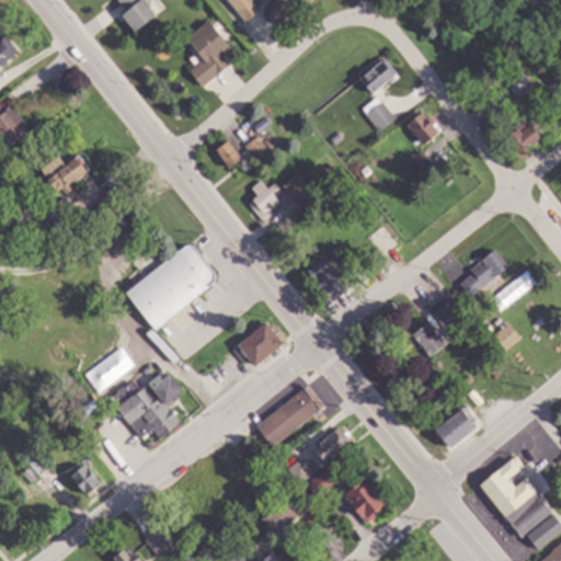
[(146,0),(159,14),(137,33),(123,15),(129,11),(119,0),(146,0)]
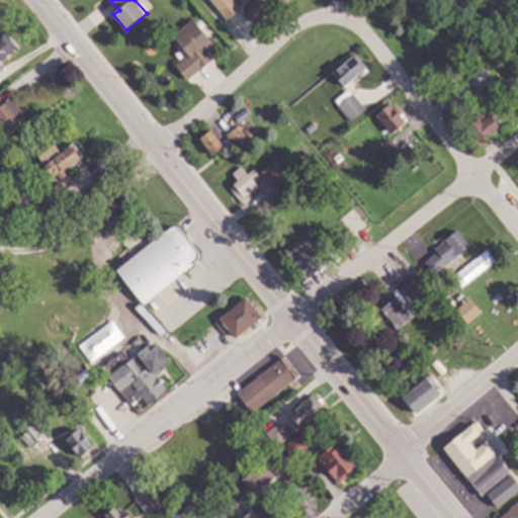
[(234,0),(242,8),(229,20),(218,7),(221,5),(216,0),(234,0)]
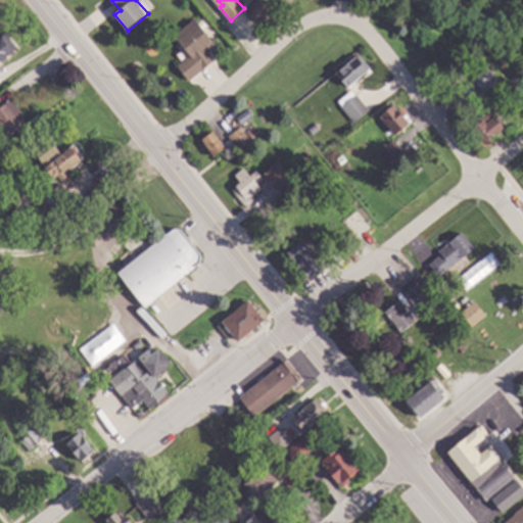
[(283,0),(287,5),(277,13),(273,9),(257,22),(247,10),(259,0),(268,0),(269,1),(270,0),(283,0)]
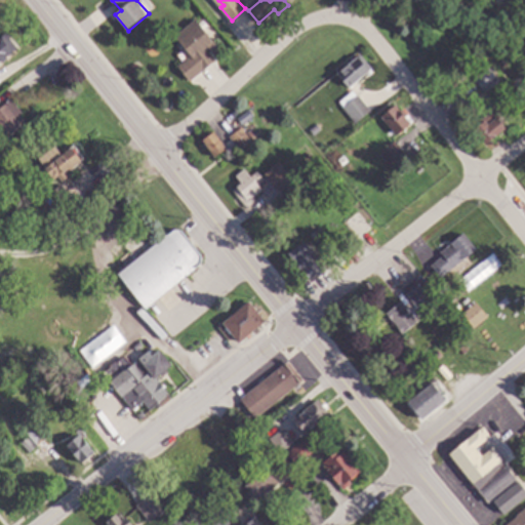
[(217,45),(210,51),(217,61),(192,81),(179,66),(192,55),(176,36),(197,19),(217,45)]
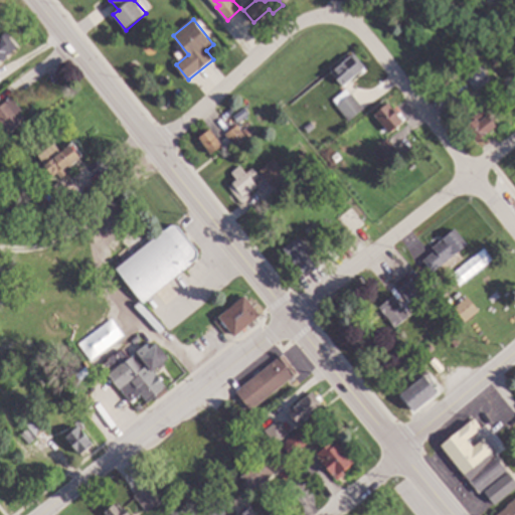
[(19,47),(0,63),(0,37),(7,32),(19,47)]
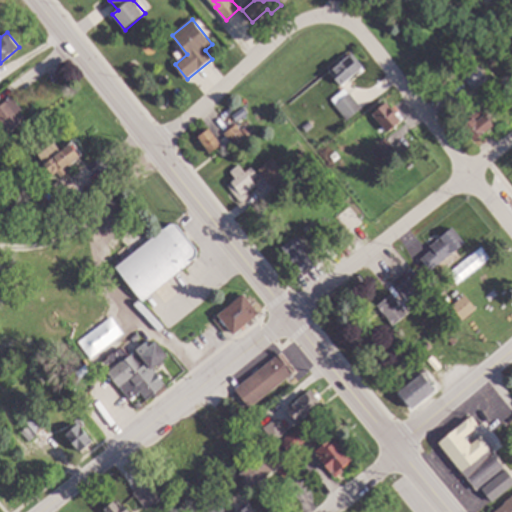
[(364,67),(341,86),(330,72),(353,53),(364,67)]
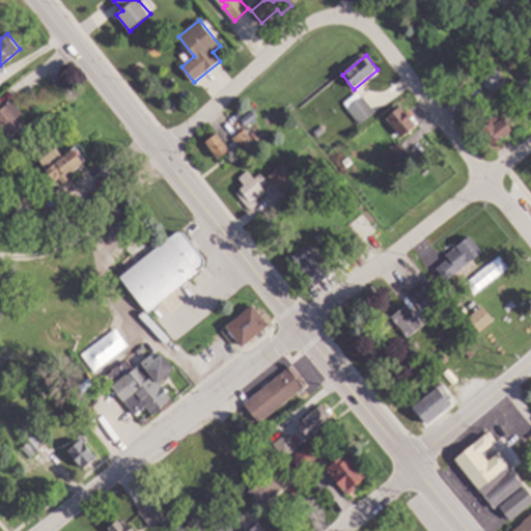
[(507,82),(492,93),(481,79),(496,67),(507,82)]
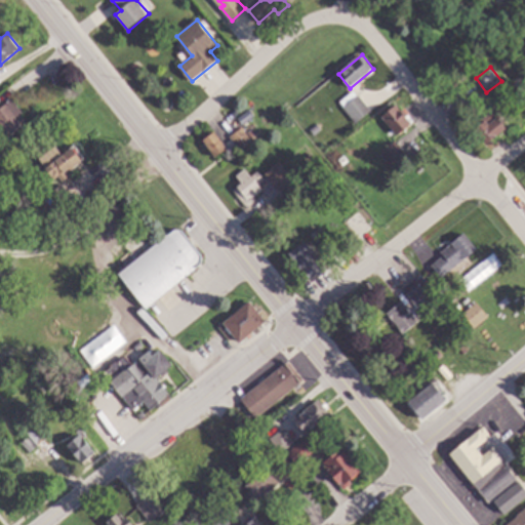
[(354,95),(357,93),(359,95),(360,94),(372,110),(357,123),(345,108),(346,107),(341,102),(352,92),(354,95)]
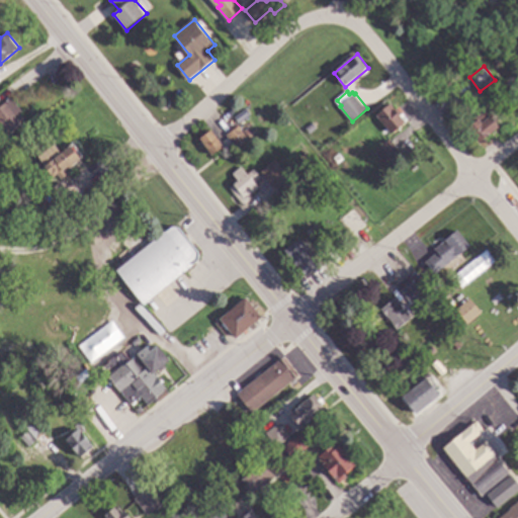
[(11,100),(13,99),(23,111),(21,113),(27,120),(25,122),(26,123),(6,140),(1,134),(2,133),(1,132),(3,130),(4,132),(7,130),(0,120),(0,108),(9,102),(7,100),(10,98),(11,100)]
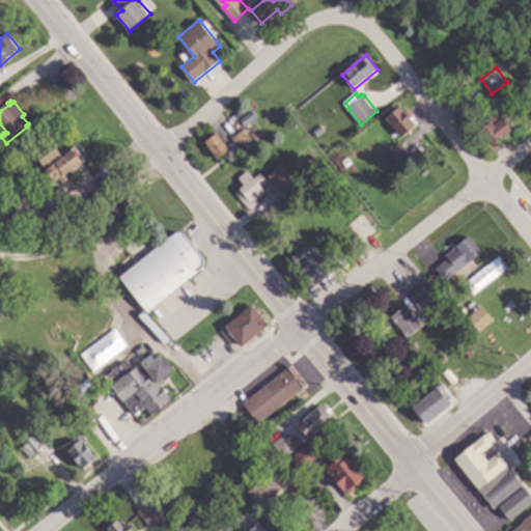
[(407,113),(410,111),(414,116),(411,118),(417,127),(403,138),(387,118),(401,107),(407,113)]
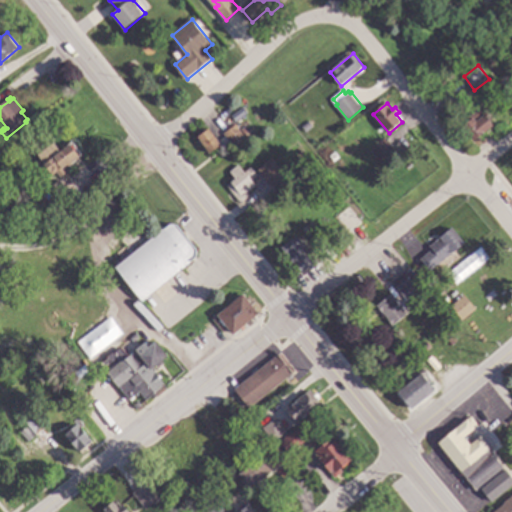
[(495,125),(476,140),(471,135),(468,137),(461,128),(473,118),(471,116),(481,108),(495,125)]
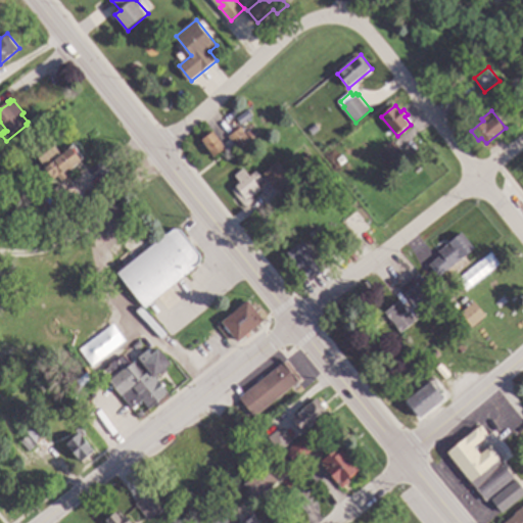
[(321,128),(314,134),(311,130),(318,123),(321,128)]
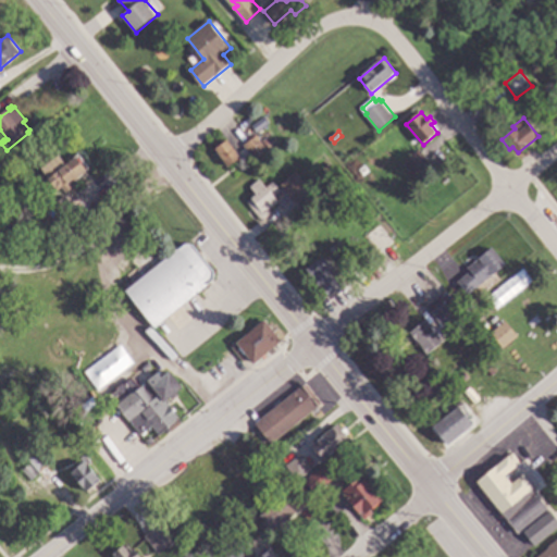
[(269,149),(250,162),(242,151),(247,147),(245,145),(258,135),(269,149)]
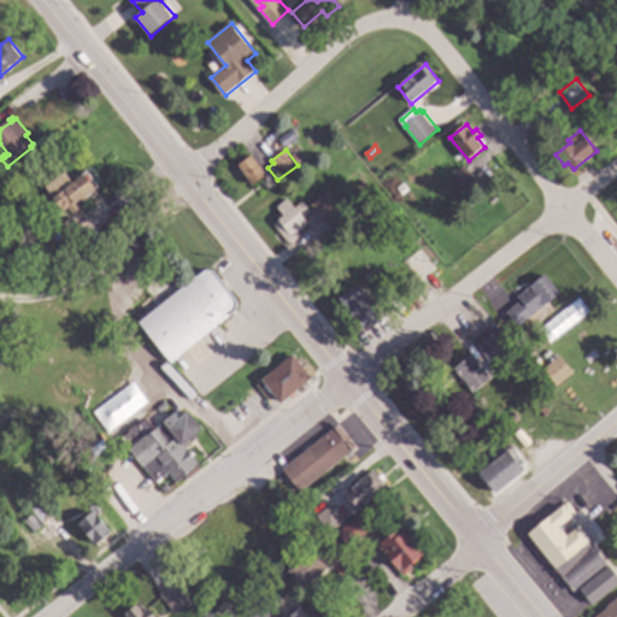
[(303,158),(298,162),(292,154),(298,151),(303,158)]
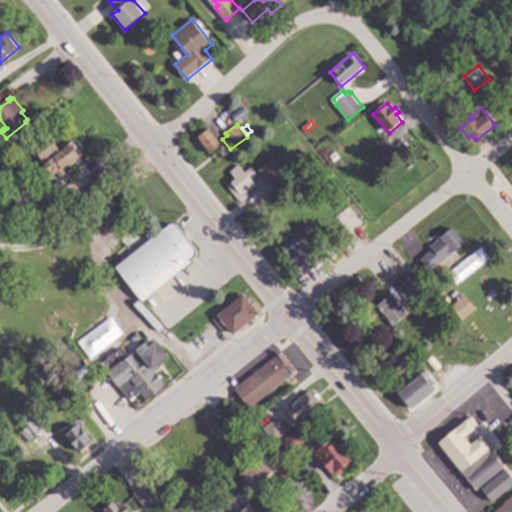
[(222,145),(211,153),(199,137),(211,129),(222,145)]
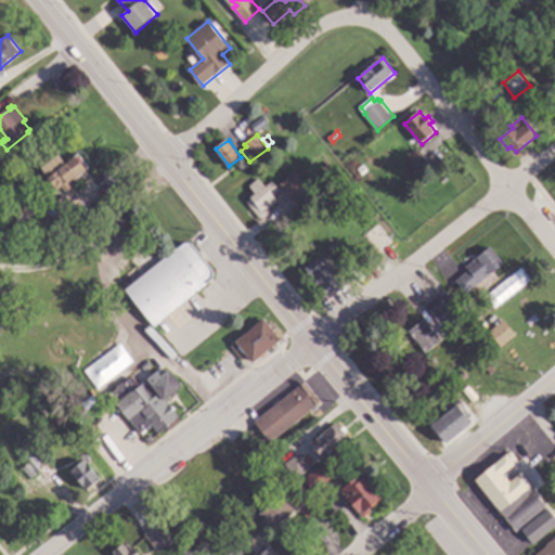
[(420,150),(429,162),(414,176),(403,164),(420,150)]
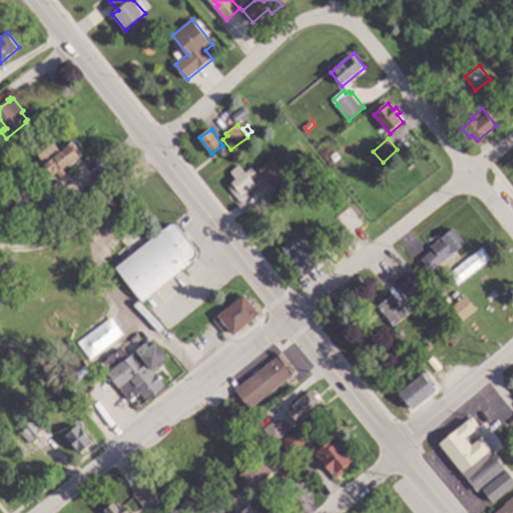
[(84,156),(67,170),(68,172),(62,177),(58,172),(52,177),(49,172),(51,171),(46,164),(65,149),(64,148),(73,141),(84,156)]
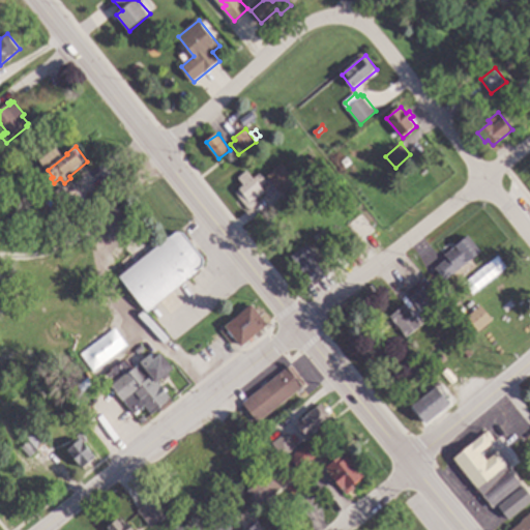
[(322,163),(316,168),(310,160),(316,155),(322,163)]
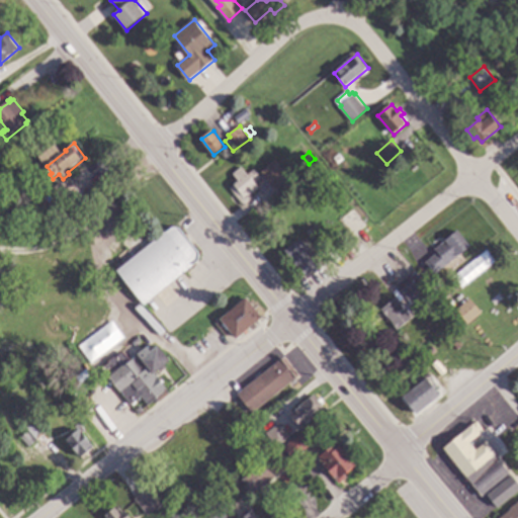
[(346,159),(340,164),(336,158),(341,154),(346,159)]
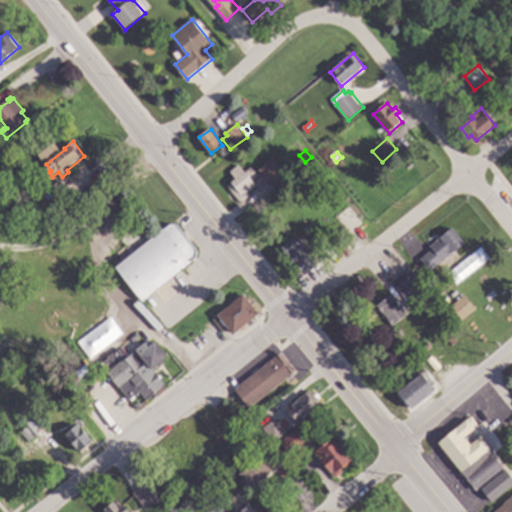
[(288,174),(273,187),(259,170),(274,158),(288,174)]
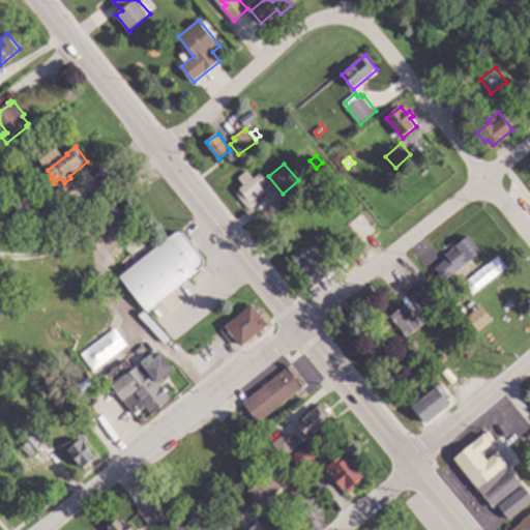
[(255,178),(261,173),(268,181),(262,186),(266,192),(258,199),(261,202),(251,210),(235,192),(244,184),(239,177),(248,170),(255,178)]
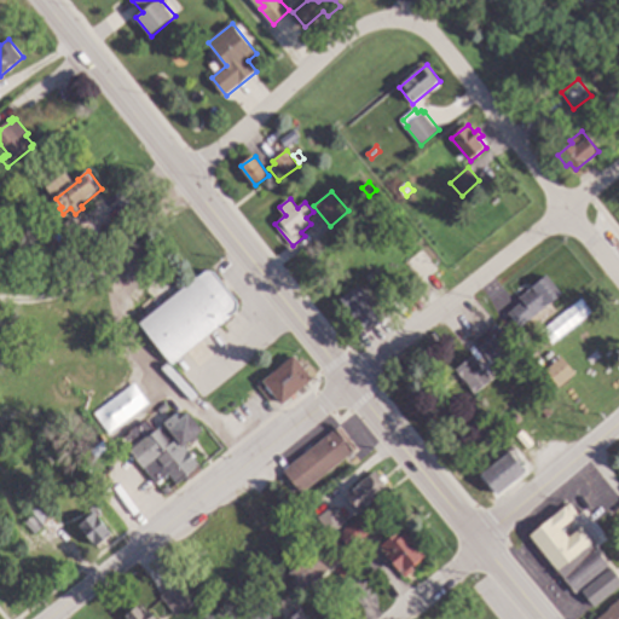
[(382,224),(375,232),(368,225),(375,218),(382,224)]
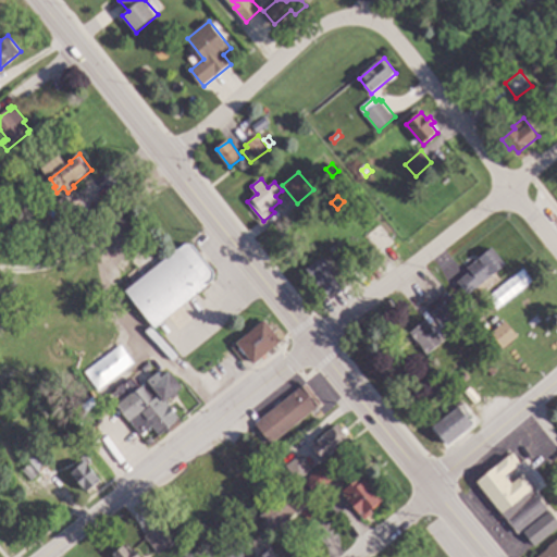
[(83,217),(63,232),(54,221),(62,214),(56,206),(66,197),(83,217)]
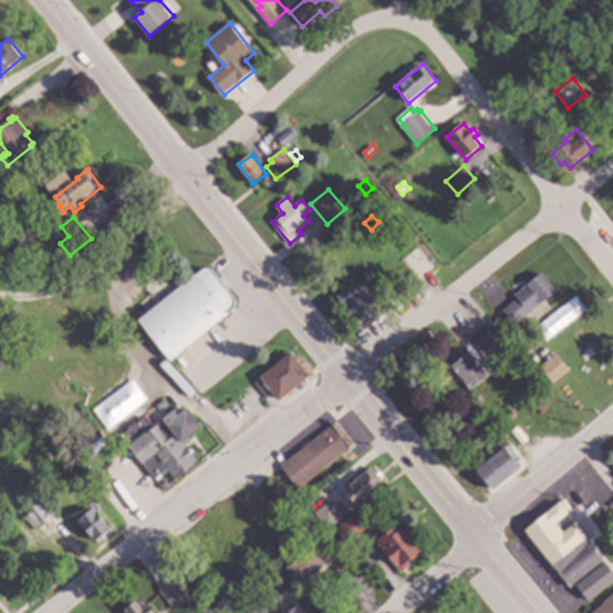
[(213,269),(236,301),(235,313),(173,360),(140,319),(205,269),(213,269)]
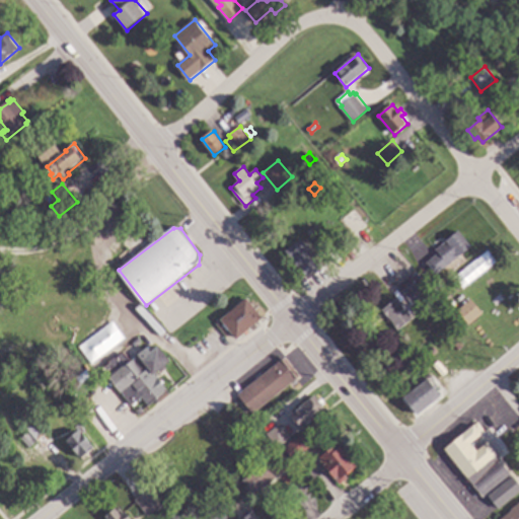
[(471,247),(438,275),(428,263),(439,254),(437,250),(459,232),(471,247)]
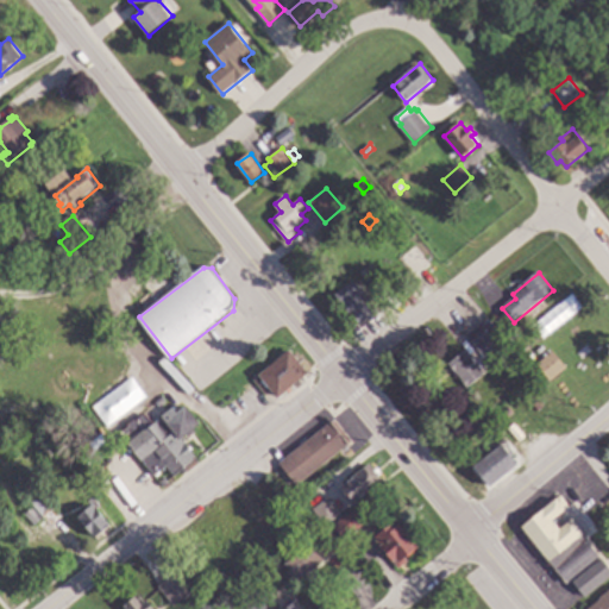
[(382,314),(376,319),(372,315),(360,324),(337,294),(355,280),(382,314)]
